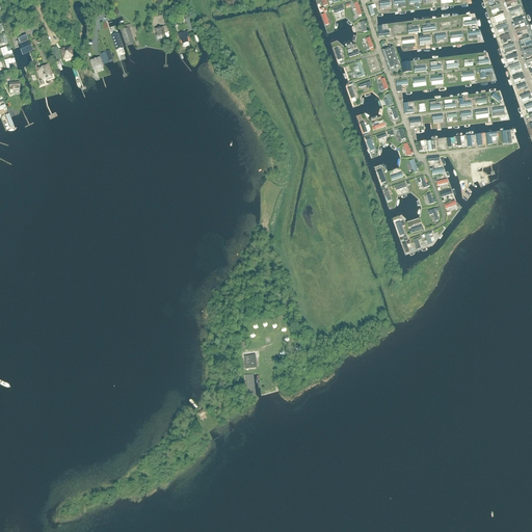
[(373,15),(371,10),(374,8),(373,4),(366,7),(369,16),(373,15)]
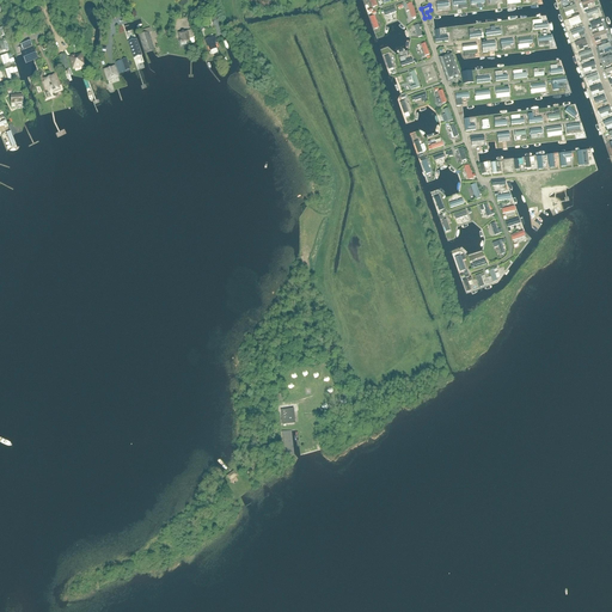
[(562,10),(564,18),(576,13),(574,6),(562,10)]
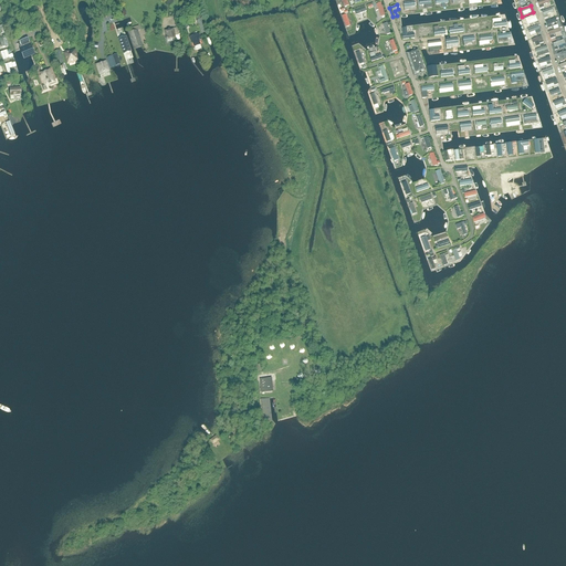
[(552,8),(541,12),(543,18),(554,13),(552,8)]
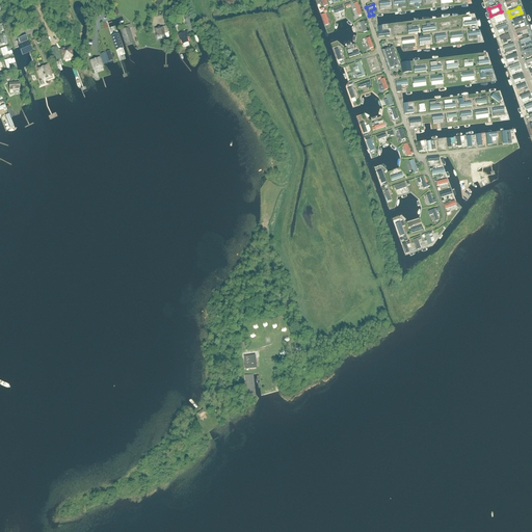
[(331,12),(334,22),(344,19),(342,9),(331,12)]
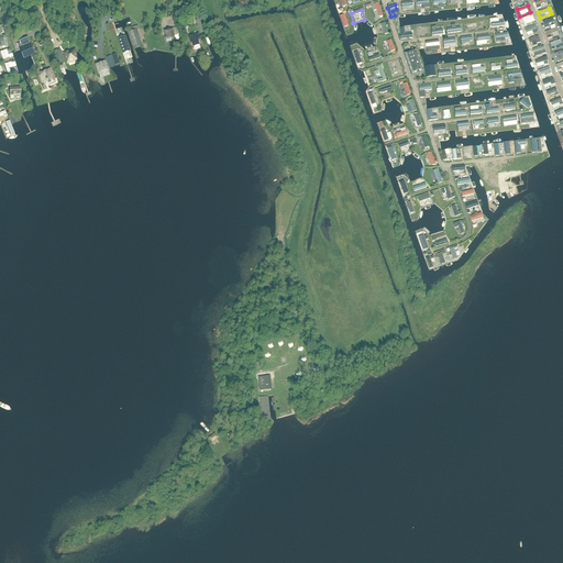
[(194,15),(196,21),(196,22),(200,35),(207,33),(201,19),(199,20),(197,14),(194,15)]
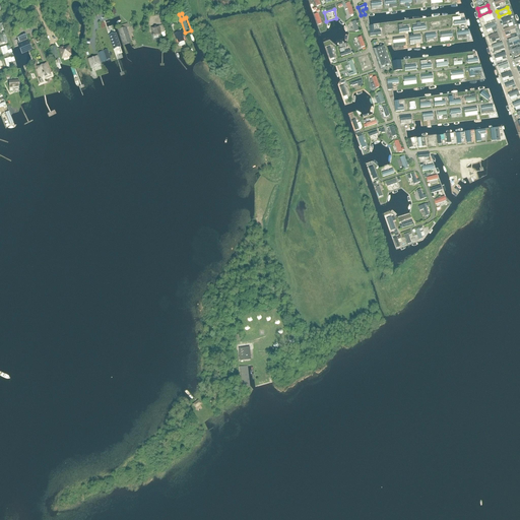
[(490,14),(480,17),(483,23),(489,21),(488,19),(492,17),(490,14)]
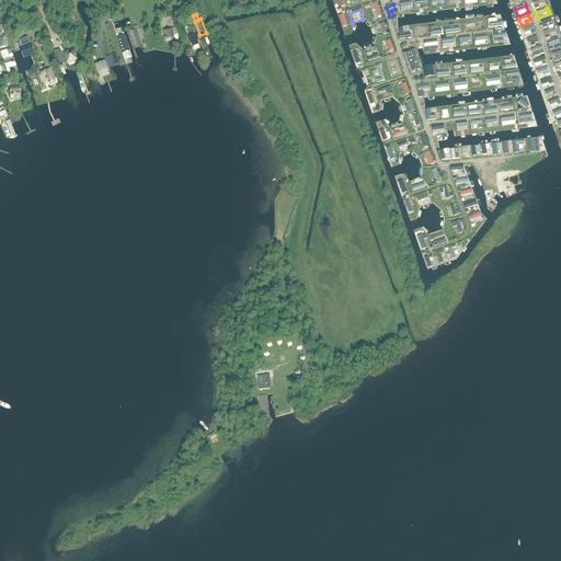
[(495,16),(489,19),(492,27),(499,26),(495,16)]
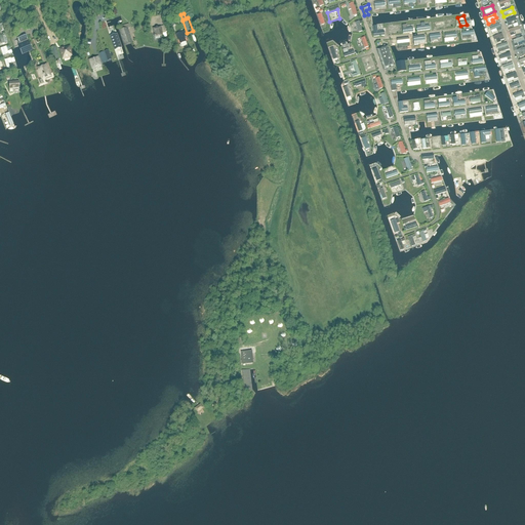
[(506,21),(508,26),(516,23),(514,17),(506,21)]
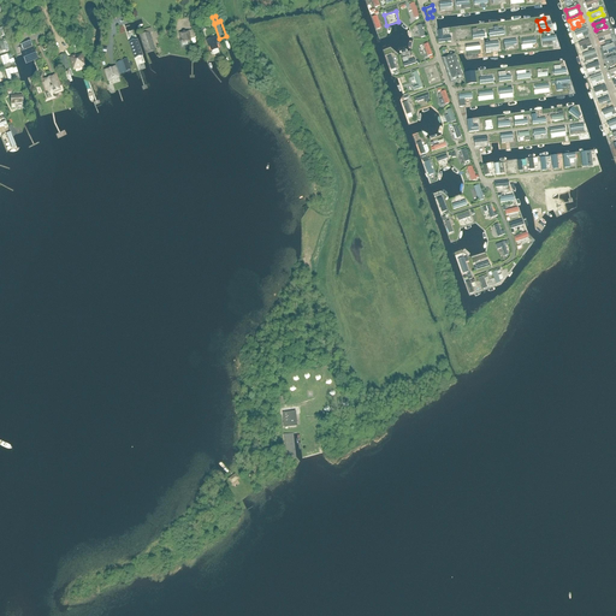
[(418,35),(419,39),(422,39),(421,27),(413,28),(414,36),(418,35)]
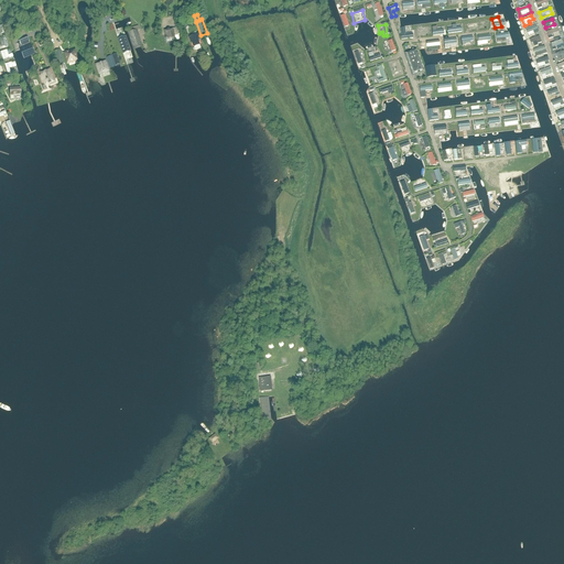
[(139,49),(143,47),(140,39),(138,31),(140,30),(139,25),(127,30),(128,34),(133,51),(139,49)]
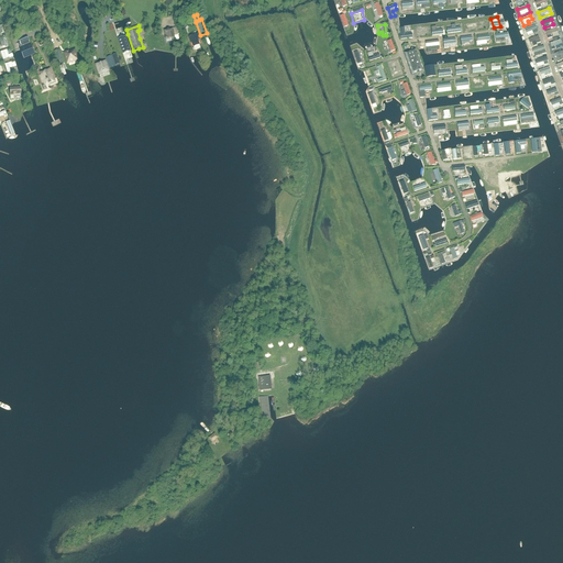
[(175,40),(173,30),(164,31),(166,42),(175,40)]
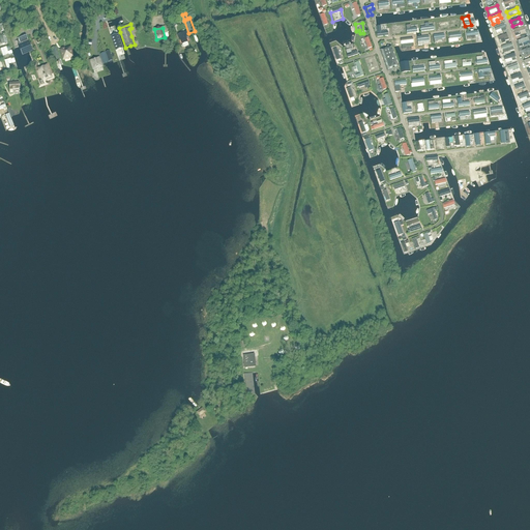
[(179,38),(182,45),(183,49),(189,47),(187,42),(186,38),(188,37),(186,32),(177,35),(179,38)]
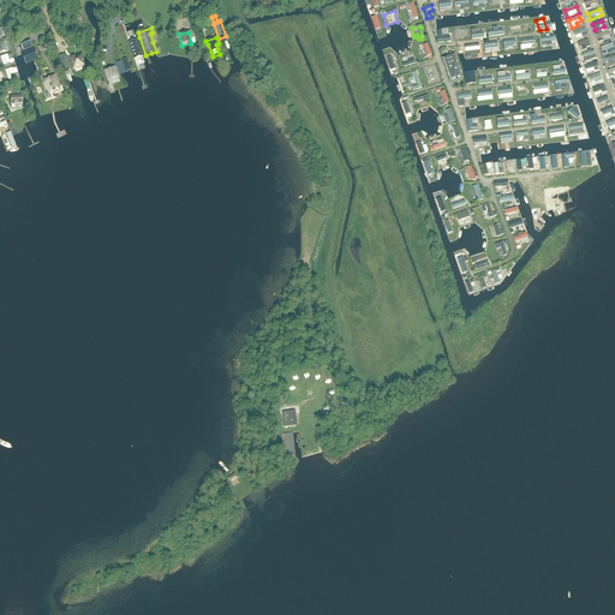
[(539,41),(541,47),(551,47),(551,49),(556,49),(555,40),(539,41)]
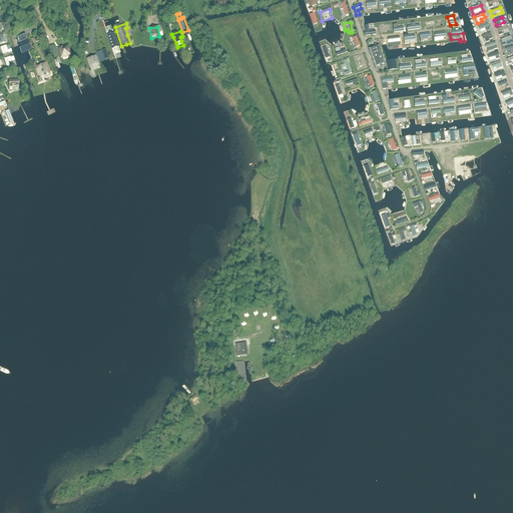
[(31,50),(27,40),(25,34),(17,37),(18,40),(16,41),(17,44),(21,54),(31,50)]
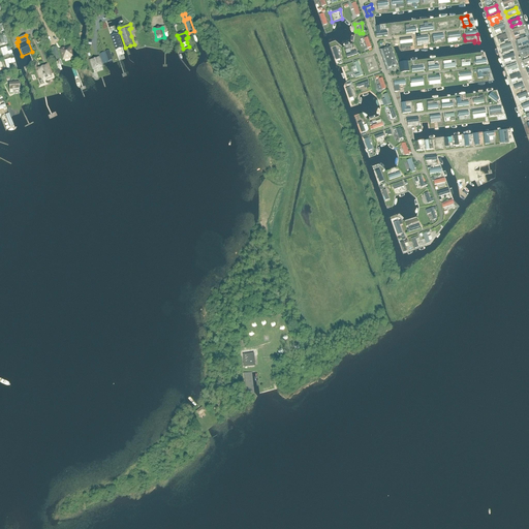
[(119,35),(112,38),(116,51),(123,49),(119,35)]
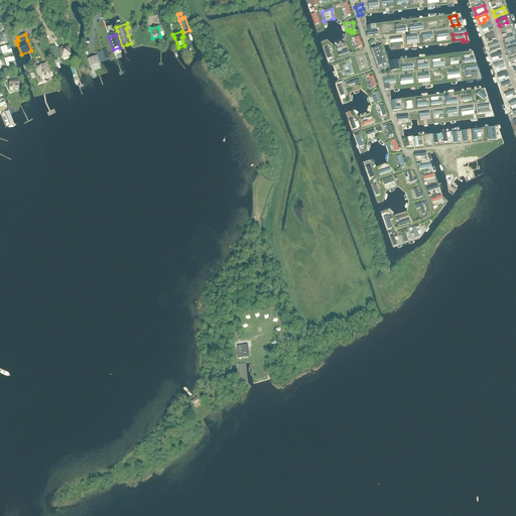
[(515,34),(503,40),(504,44),(515,39),(515,34)]
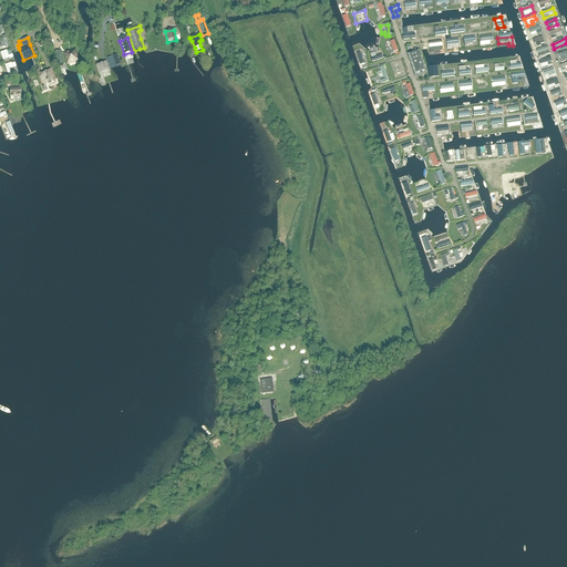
[(392,53),(393,54),(397,53),(393,41),(388,42),(390,49),(388,50),(389,54),(392,53)]
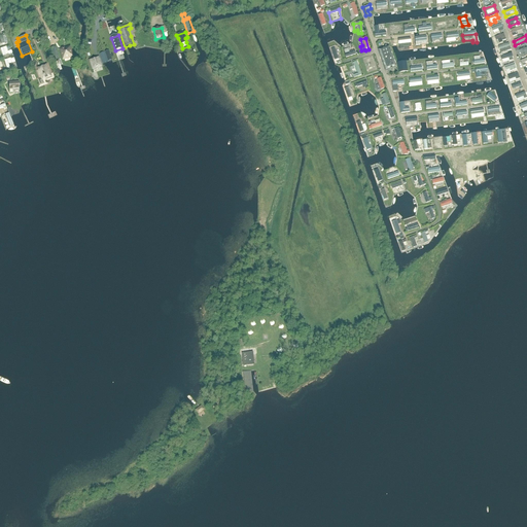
[(9,55),(7,46),(0,48),(0,54),(0,57),(9,55)]
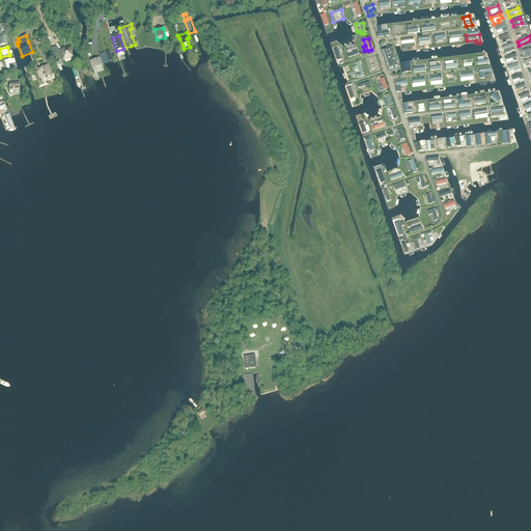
[(56,47),(51,49),(55,61),(60,59),(56,47)]
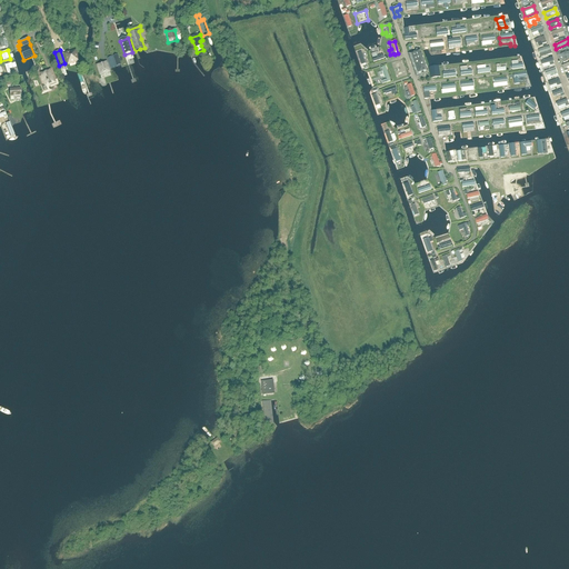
[(79,61),(76,50),(70,52),(68,51),(67,52),(66,53),(65,55),(68,66),(79,61)]
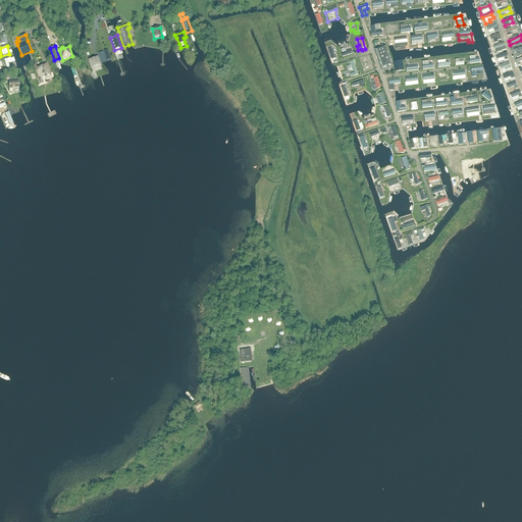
[(375,50),(382,69),(392,66),(384,47),(384,48),(379,50),(378,49),(375,50)]
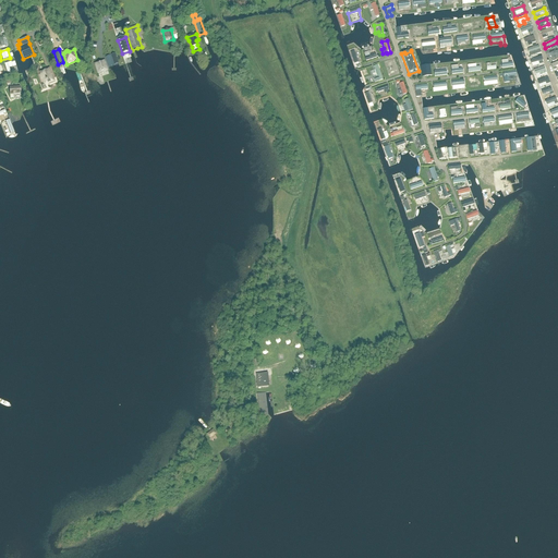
[(554,58),(554,60),(557,58),(557,50),(547,53),(548,61),(553,60),(553,58),(554,58)]
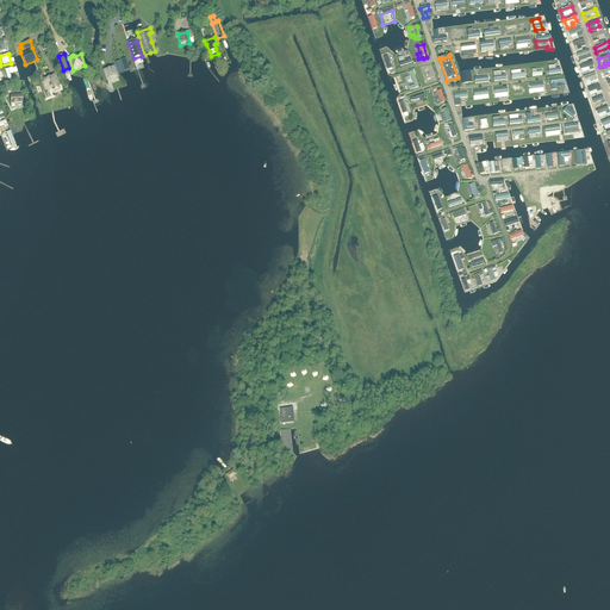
[(119,74),(125,72),(122,64),(122,61),(114,63),(119,74)]
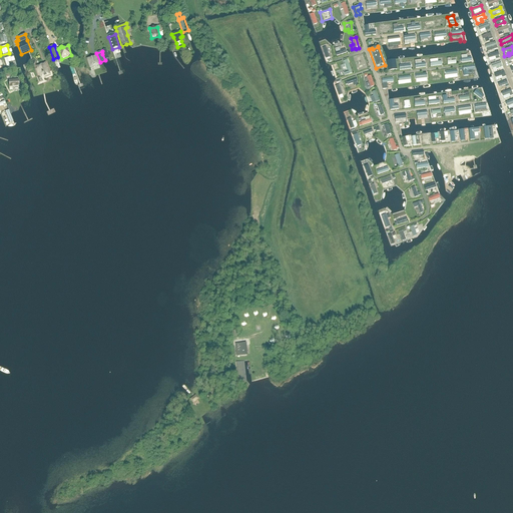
[(465,55),(460,56),(460,59),(466,58),(466,56),(469,55),(468,51),(465,51),(465,55)]
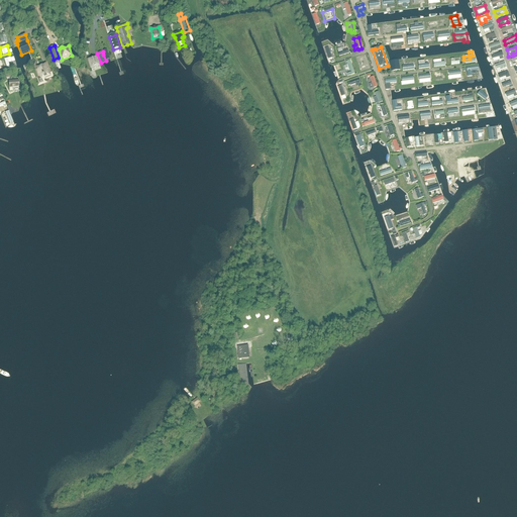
[(492,63),(499,61),(498,57),(501,56),(500,54),(491,56),(492,63)]
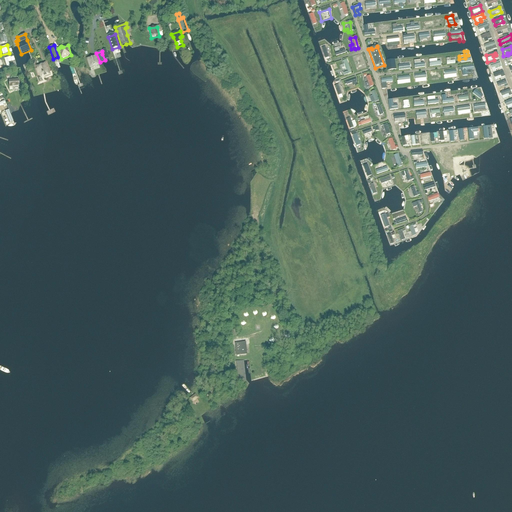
[(96,56),(87,59),(90,68),(99,65),(96,56)]
